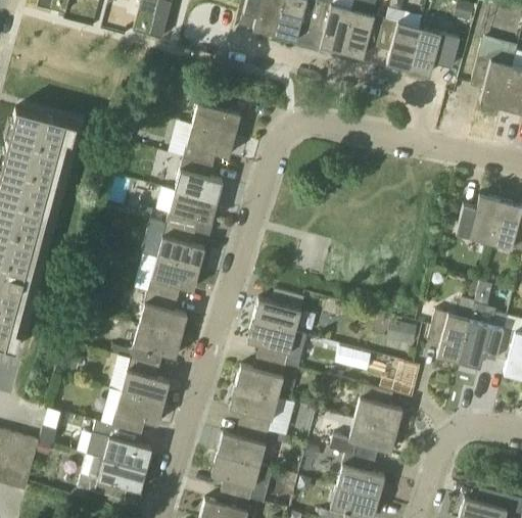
[(39,0),(37,8),(65,15),(69,0),(39,0)]
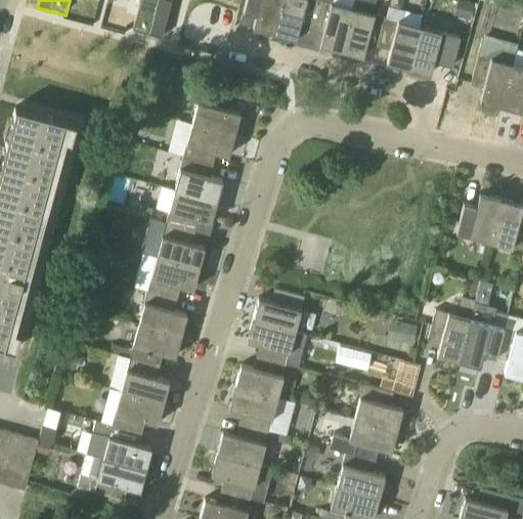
[(151,0),(142,0),(133,34),(162,41),(171,5),(151,0)]
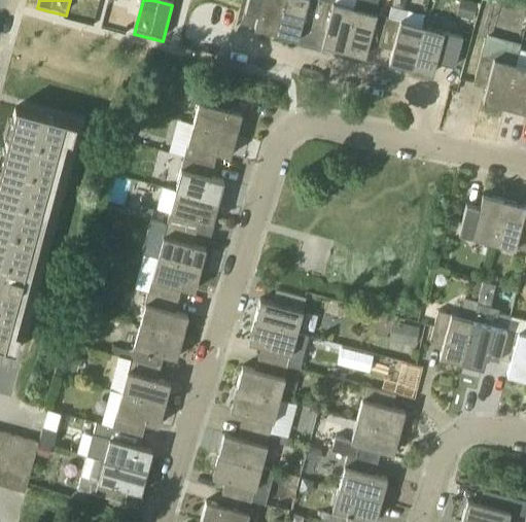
[(276,37),(286,0),(249,0),(246,15),(258,19),(255,32),(276,37)]
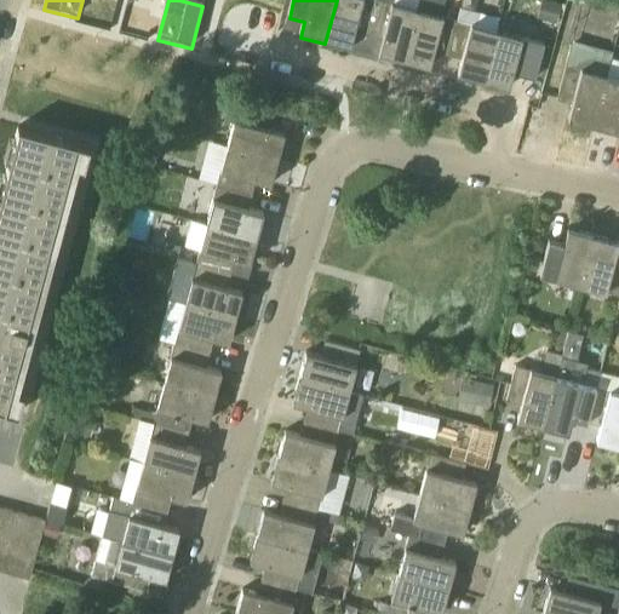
[(370,39),(378,4),(361,0),(337,0),(325,44),(351,51),(355,35),(370,39)]
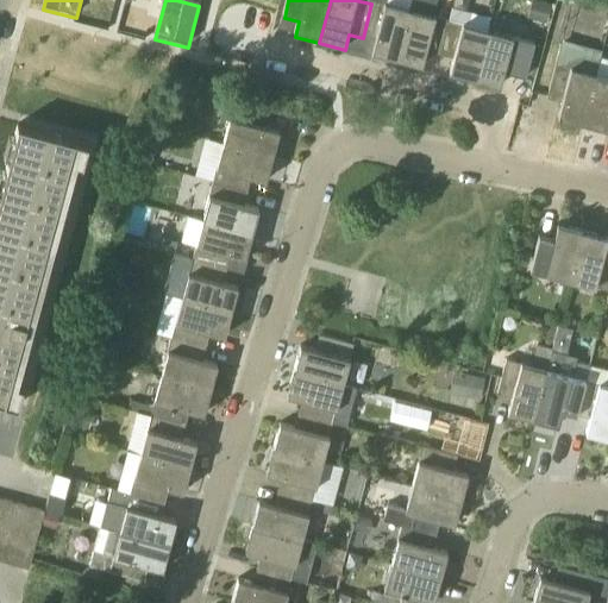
[(387,8),(388,0),(373,0),(371,4),(363,38),(376,43),(373,57),(397,63),(412,14),(407,13),(387,8)]
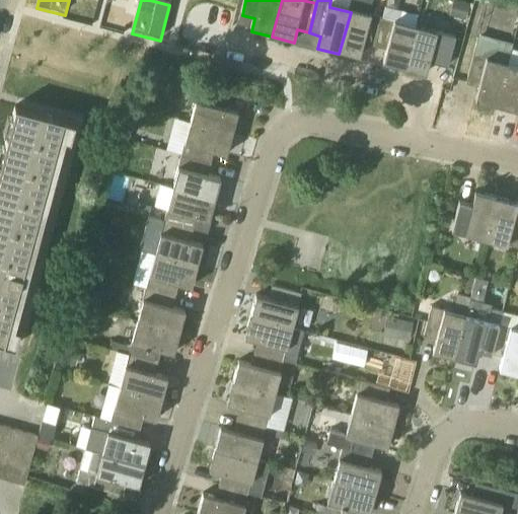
[(459,5),(455,21),(467,24),(471,7),(459,5)]
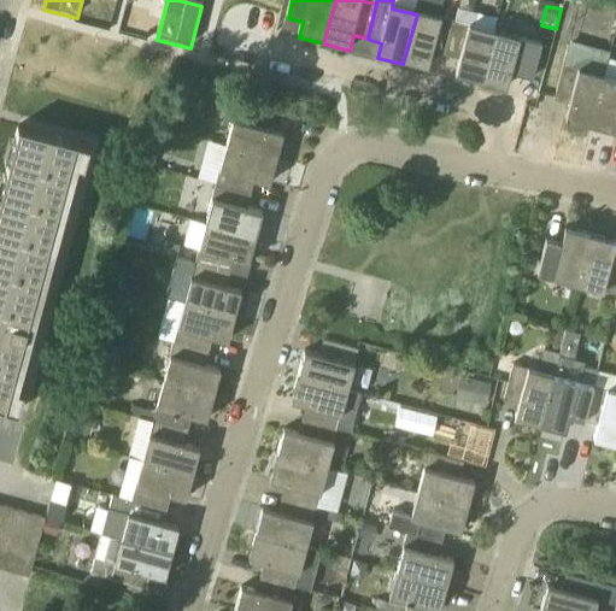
[(446,60),(456,25),(417,15),(403,64),(428,71),(433,57),(446,60)]
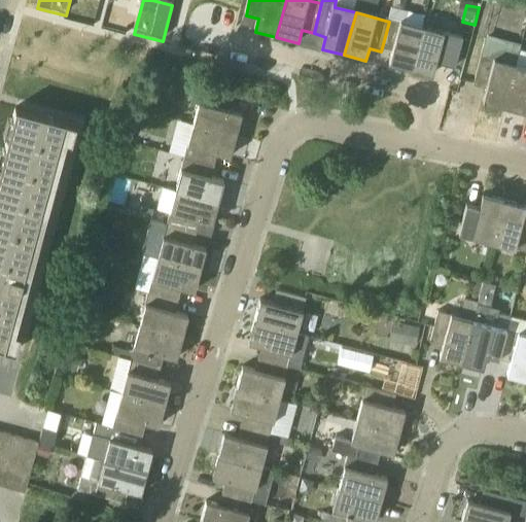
[(412,73),(423,31),(389,22),(381,51),(393,55),(389,67),(412,73)]
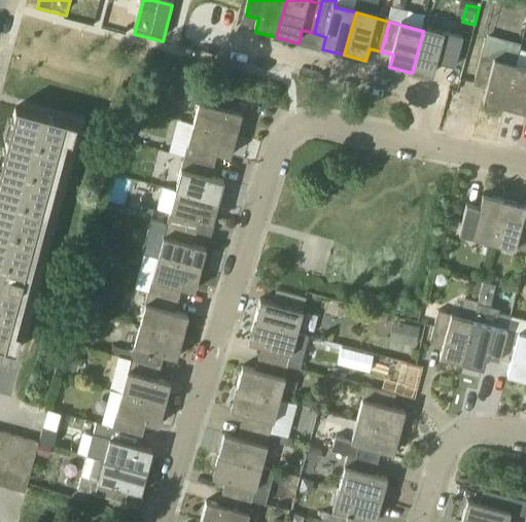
[(450,69),(458,39),(423,31),(412,73),(433,78),(436,66),(450,69)]
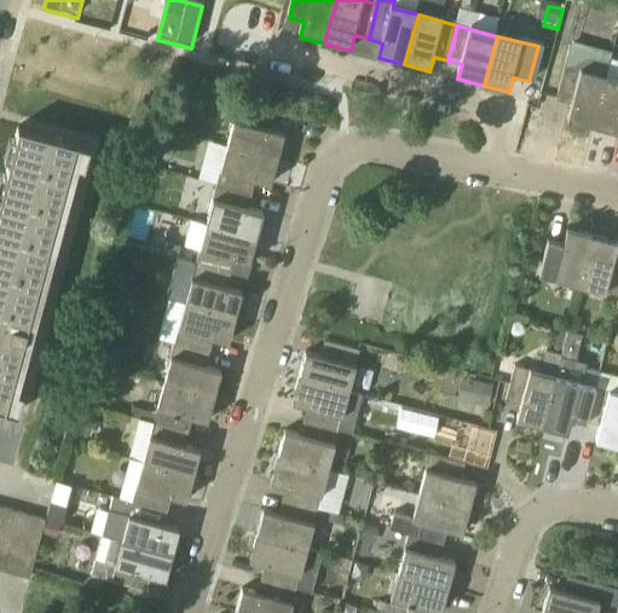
[(593,131),(607,80),(566,69),(556,104),(571,109),(569,123),(593,131)]
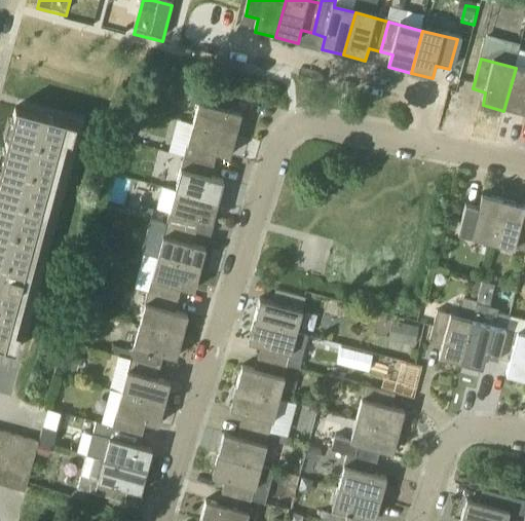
[(524,71),(516,68),(503,111),(524,116),(524,71)]
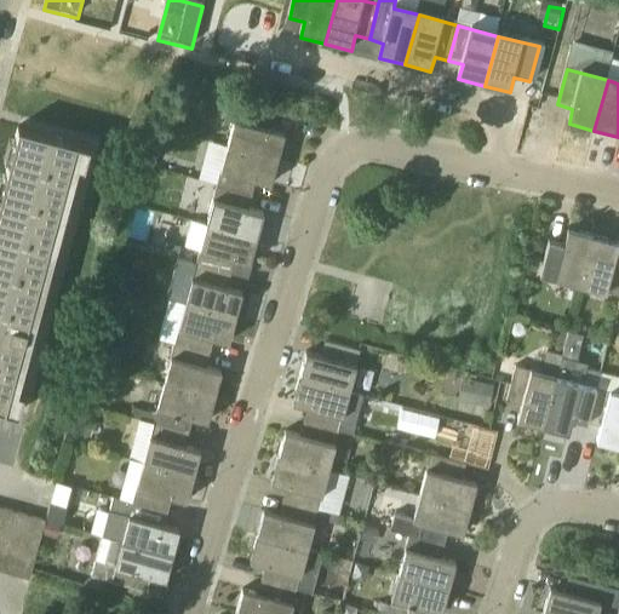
[(270,135),(274,119),(239,109),(228,150),(279,164),(285,138),(270,135)]
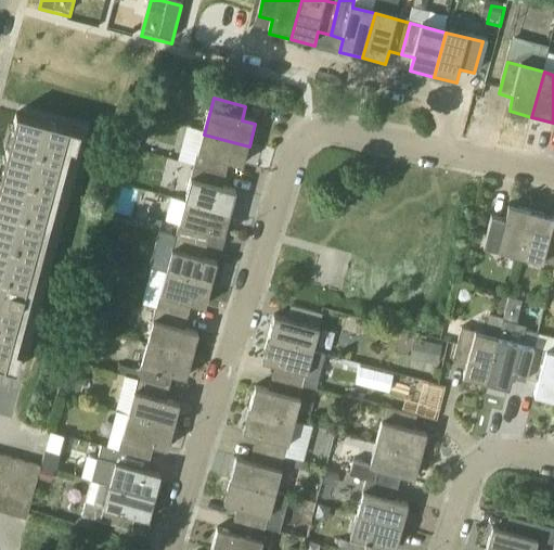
[(0,370),(4,371),(5,371),(9,358),(65,145),(68,132),(69,132),(18,118),(17,118),(14,130),(13,131),(17,132),(13,151),(9,150),(5,163),(9,164),(4,182),(0,181),(0,194),(1,195),(0,197),(0,370)]
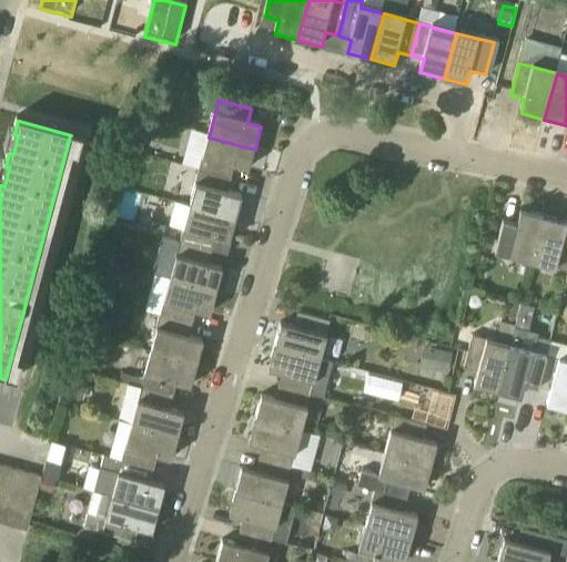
[(249,173),(255,150),(209,138),(200,174),(232,182),(235,170),(249,173)]
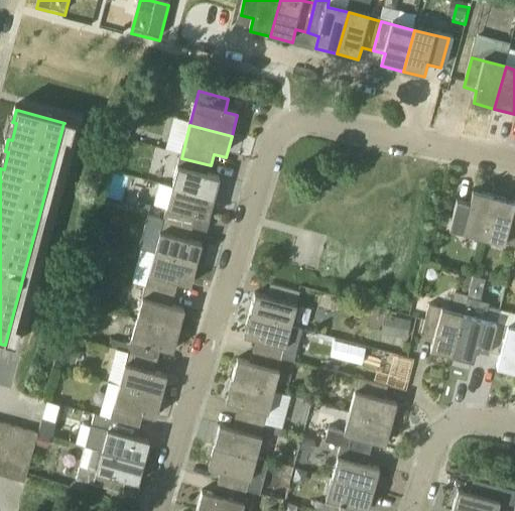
[(181,158),(172,190),(214,202),(220,180),(208,177),(211,165),(181,158)]
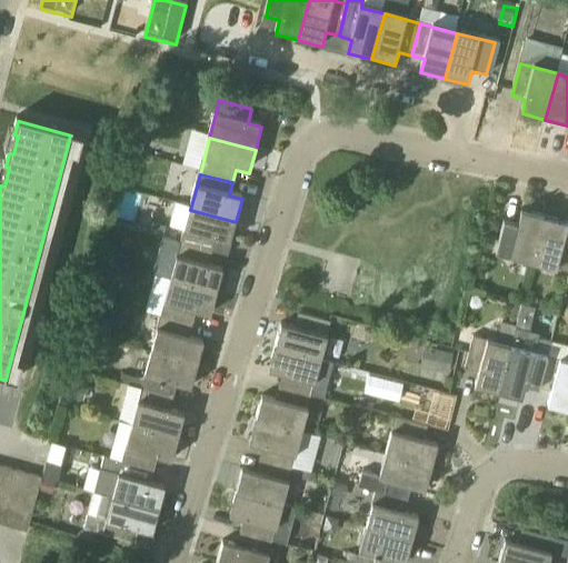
[(236,222),(190,210),(177,207),(170,229),(185,233),(180,245),(185,247),(213,254),(216,242),(230,245),(236,222)]
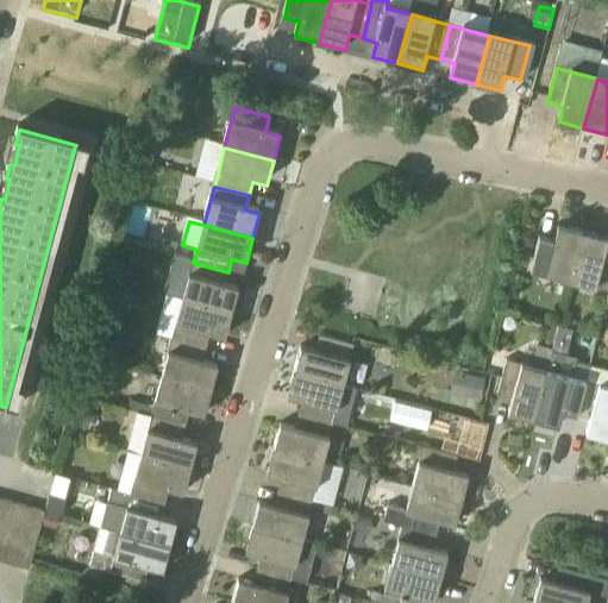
[(570,284),(583,236),(558,230),(555,244),(540,240),(531,275),(570,284)]
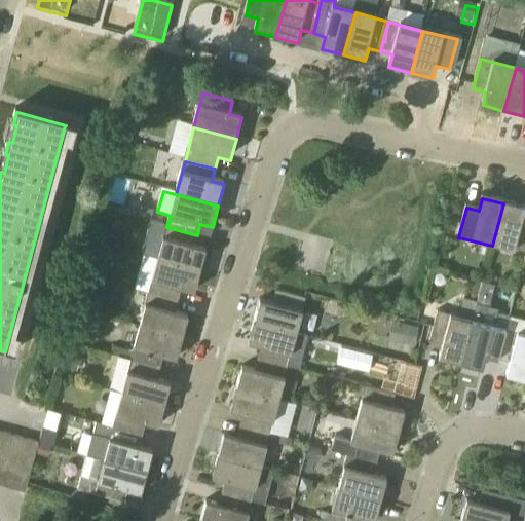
[(524,223),(522,222),(524,214),(524,210),(503,203),(492,246),(524,255),(524,223)]
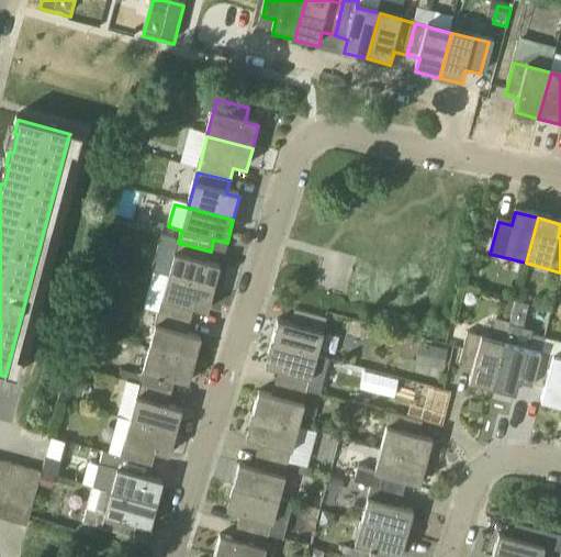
[(206,265),(211,252),(182,244),(178,243),(169,279),(214,291),(221,269),(206,265)]
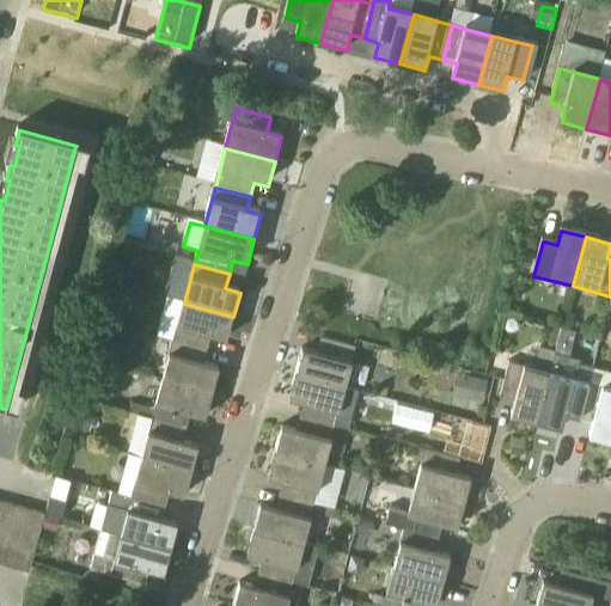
[(226,343),(233,317),(184,304),(173,343),(206,352),(208,353),(212,340),(226,343)]
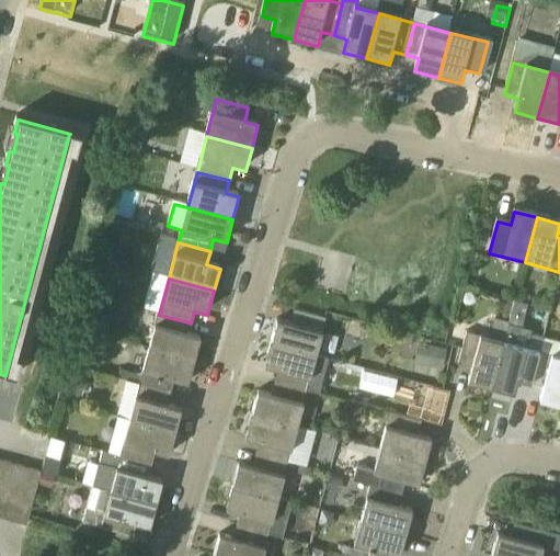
[(317,359),(327,321),(295,313),(292,327),(277,322),(272,345),(317,359)]
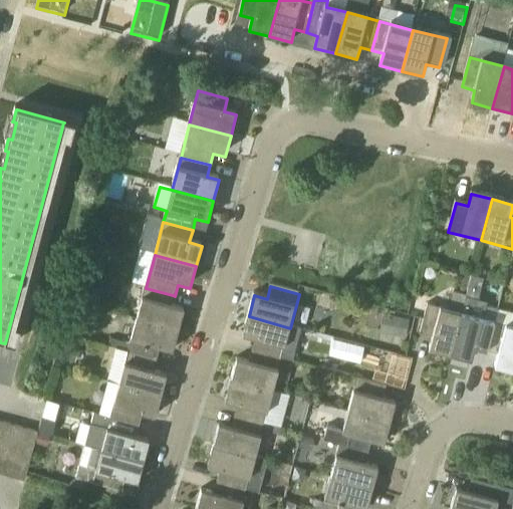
[(172,308),(175,296),(173,295),(146,288),(137,320),(179,331),(184,311),(172,308)]
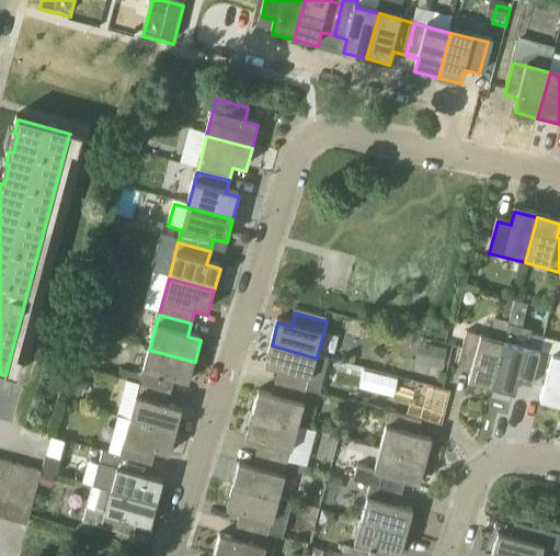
[(492,390),(504,344),(509,329),(492,325),(489,340),(468,335),(459,367),(472,371),(469,385),(492,390)]
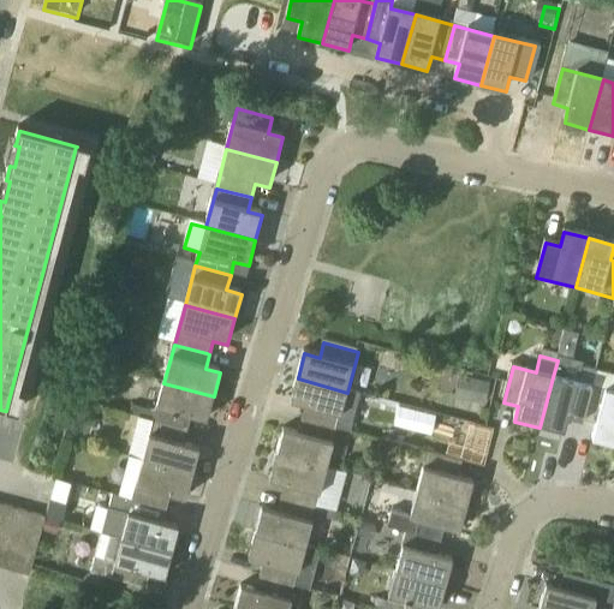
[(583,424),(592,388),(553,377),(540,428),(565,435),(570,421),(583,424)]
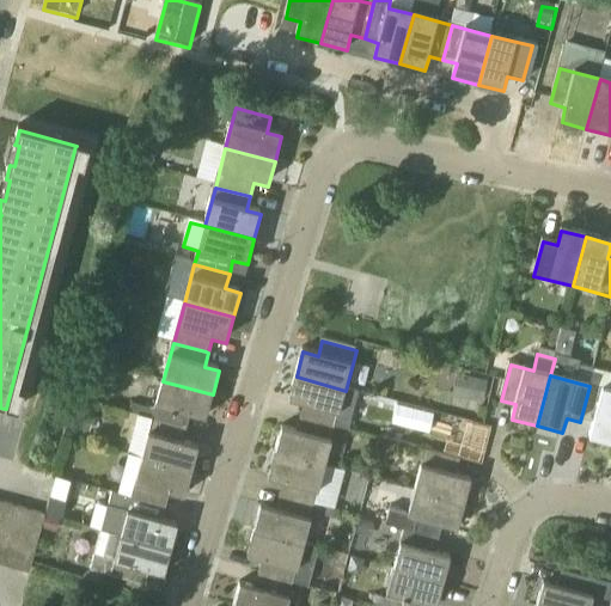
[(346,392),(346,391),(297,377),(289,402),(304,406),(300,420),(335,429),(336,429),(349,433),(359,396),(346,392)]
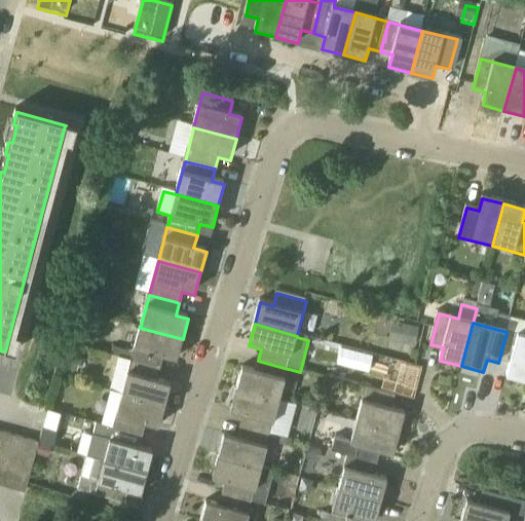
[(177,362),(183,339),(140,328),(132,362),(161,370),(164,359),(177,362)]
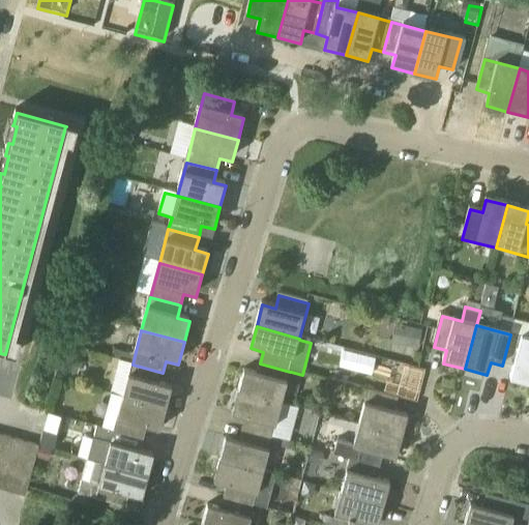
[(528,340),(510,334),(502,366),(515,369),(510,381),(528,386),(528,340)]
